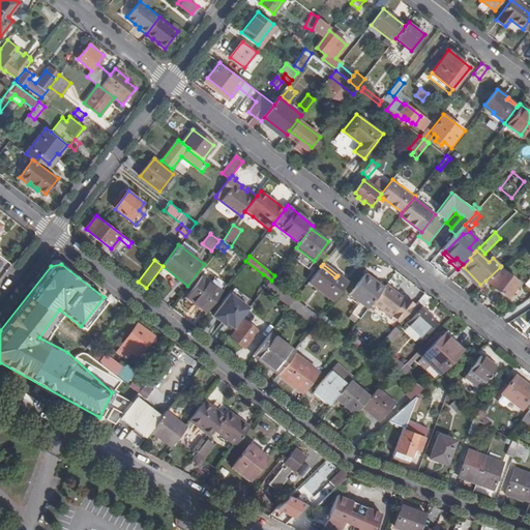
[(334,301),(348,283),(337,275),(335,277),(321,266),(308,282),(334,301)]
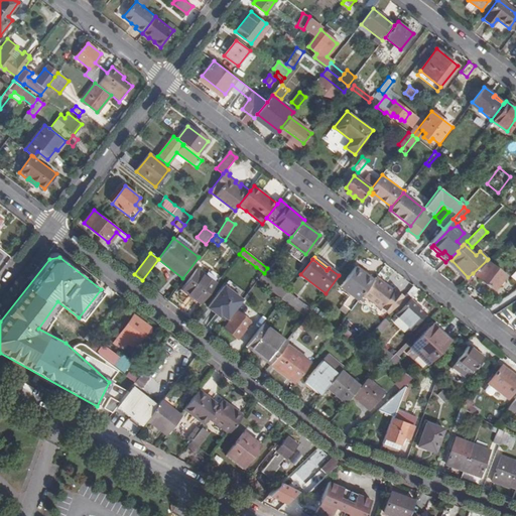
[(487,260),(473,273),(494,289),(505,274),(487,260)]
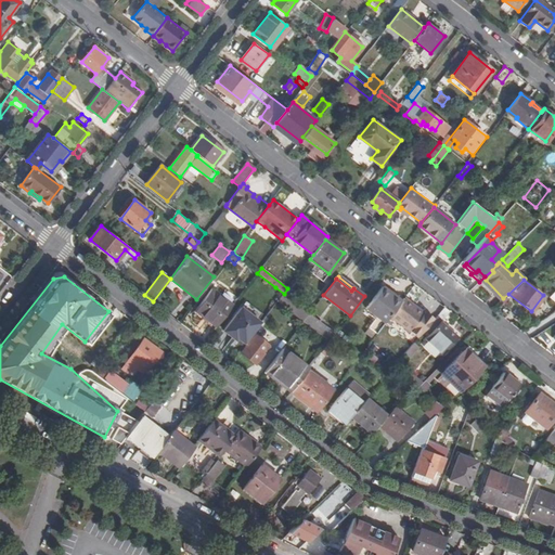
[(284,294),(291,299),(293,300),(298,294),(288,286),(287,288),(284,294)]
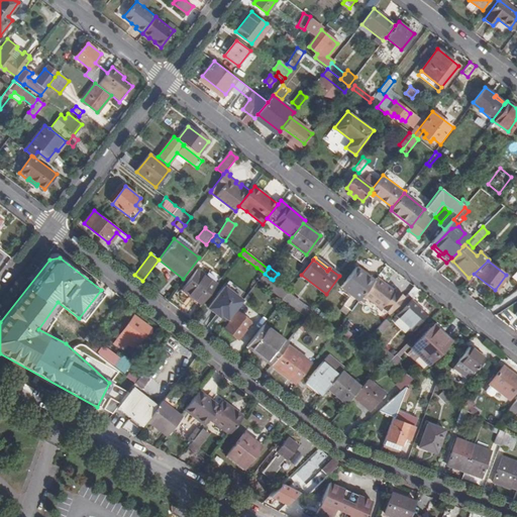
[(253,272),(261,278),(265,274),(256,268),(253,272)]
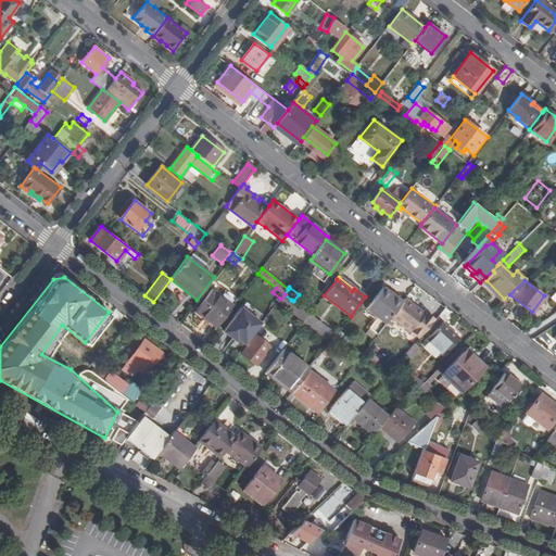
[(367,308),(387,324),(391,317),(400,304),(389,295),(391,293),(383,288),(367,308)]
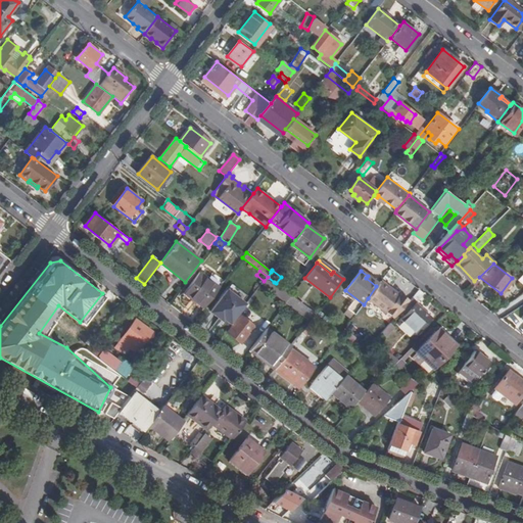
[(186,293),(203,307),(219,287),(200,274),(186,293)]
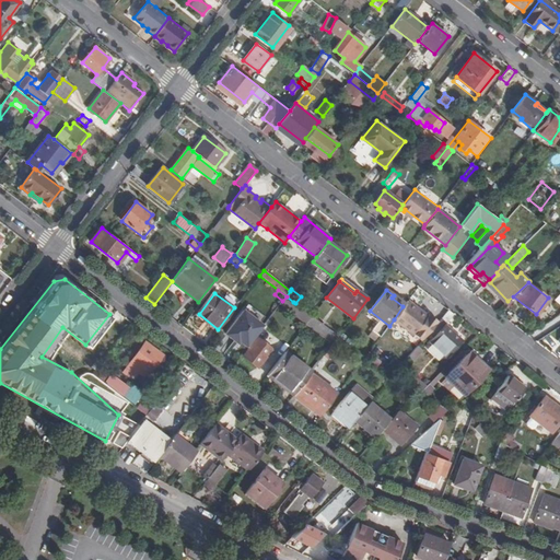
[(403,306),(405,304),(394,295),(392,298),(403,306)]
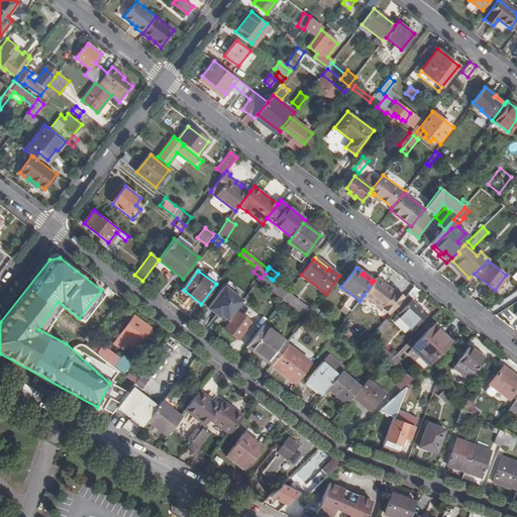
[(265,274),(261,278),(268,283),(271,279),(265,274)]
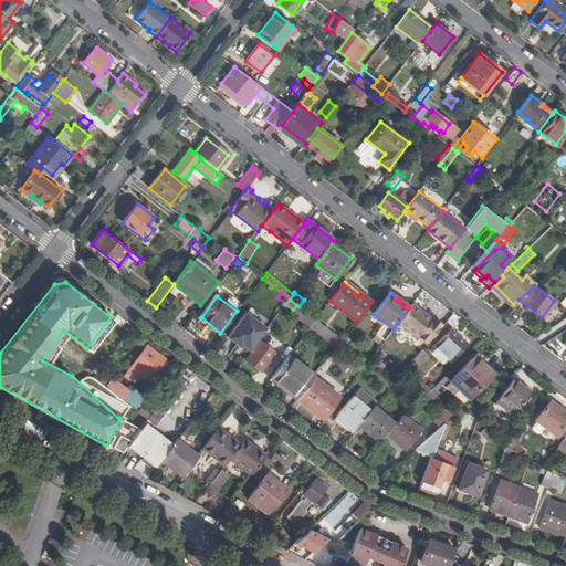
[(428,343),(433,337),(442,325),(433,318),(433,317),(412,303),(409,307),(407,310),(398,323),(418,338),(419,336),(428,343)]
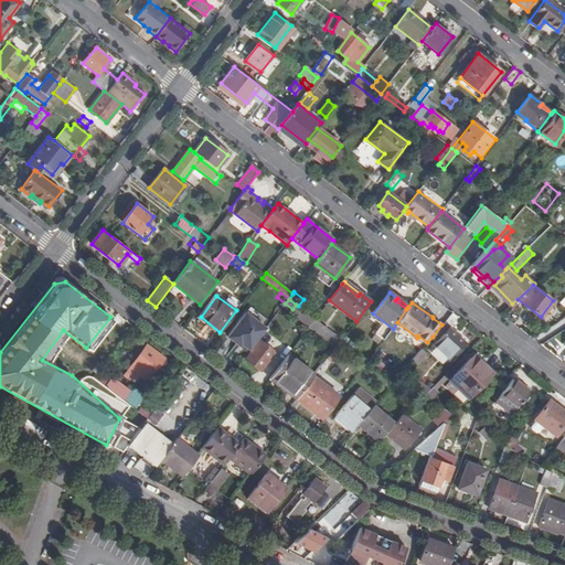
[(266,329),(245,312),(227,336),(248,351),(266,329)]
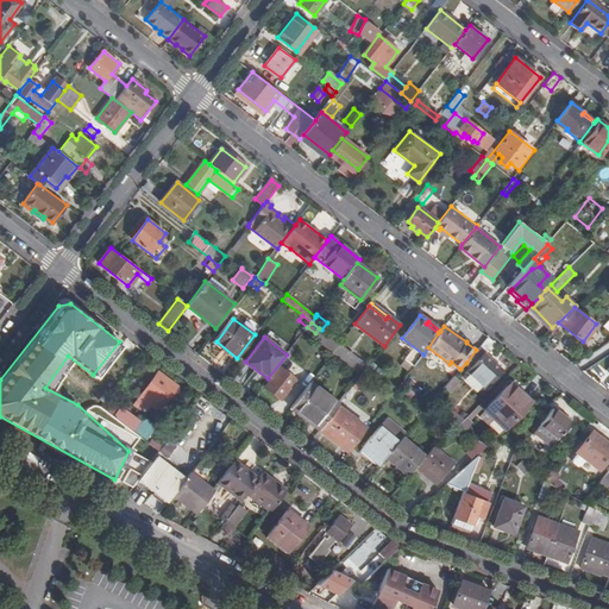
[(484,353),(495,341),(488,337),(476,350),(466,363),(472,368),(468,372),(484,388),(501,370),(484,353)]
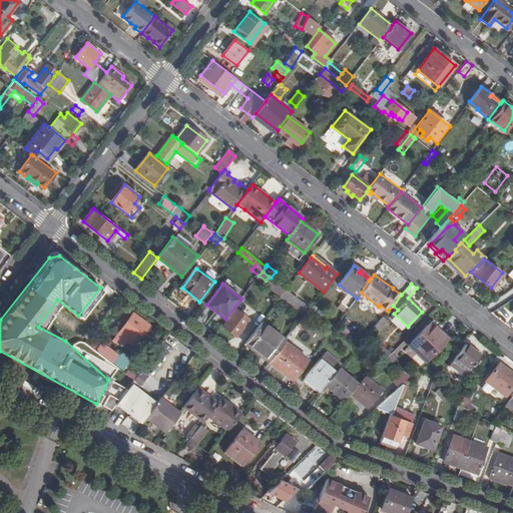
[(87,324),(99,330),(118,296),(106,289),(87,324)]
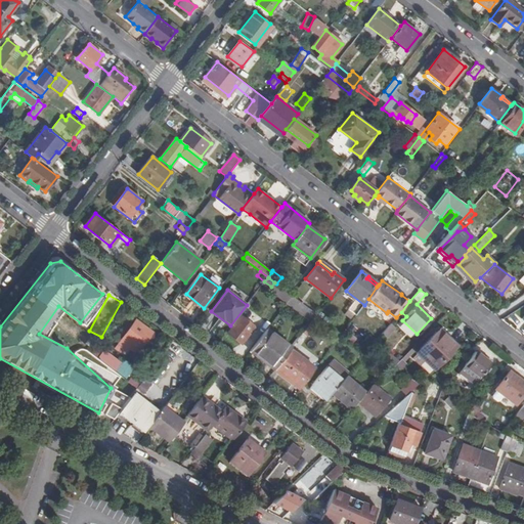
[(311,322),(317,314),(293,296),(287,304),(311,322)]
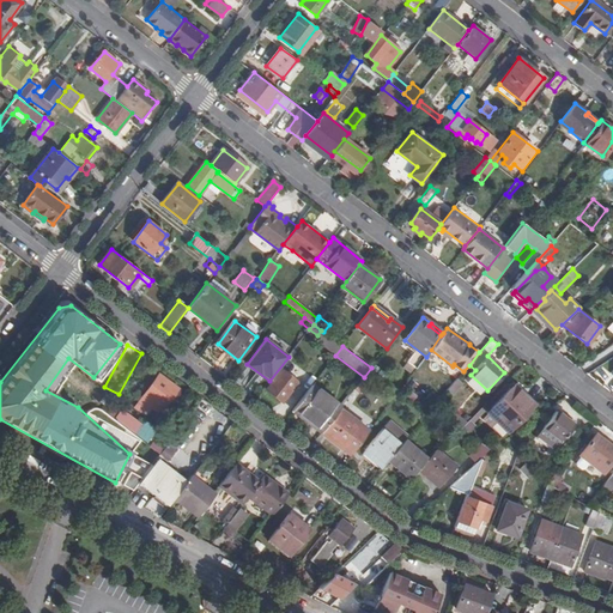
[(404,368),(410,374),(420,359),(414,354),(404,368)]
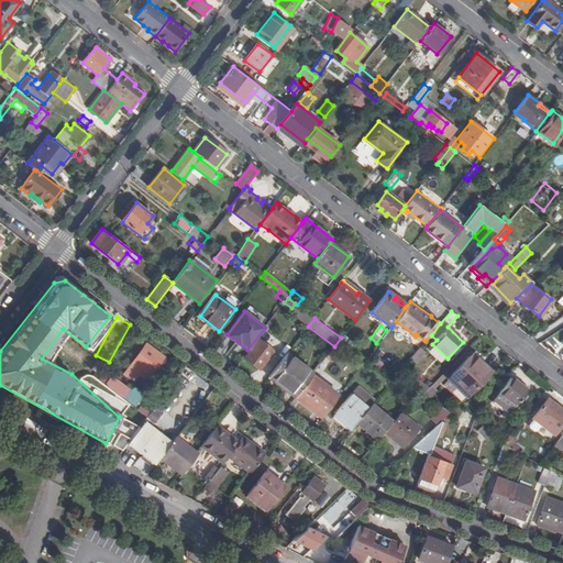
[(273,352),(260,341),(246,357),(260,368),(273,352)]
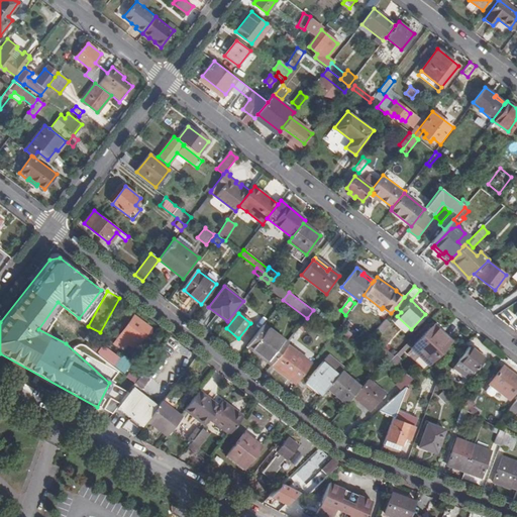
[(372,326),(377,329),(385,320),(381,315),(372,326)]
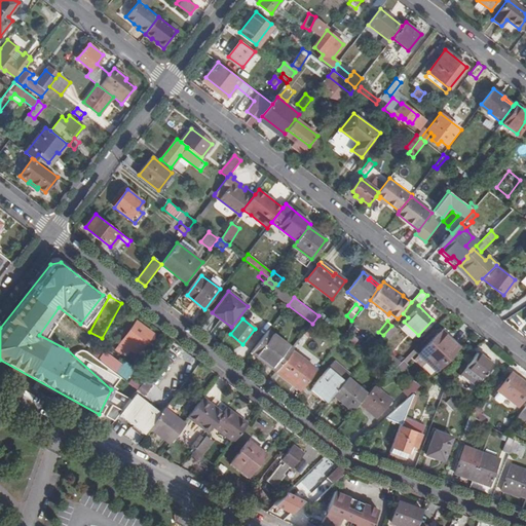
[(117,349),(126,355),(130,350),(137,355),(153,334),(137,322),(117,349)]
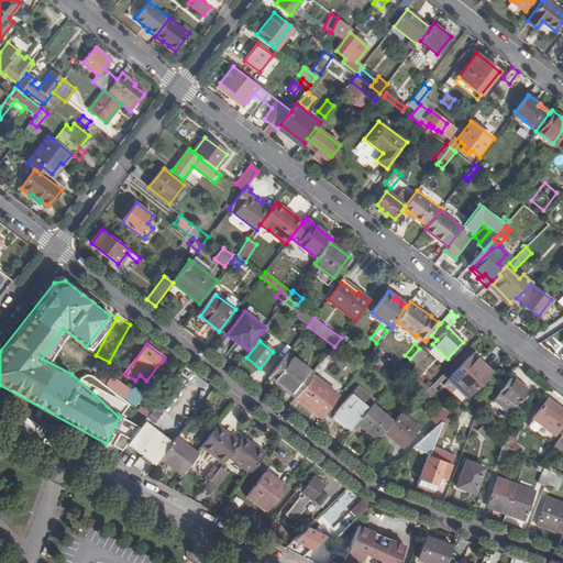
[(419,349),(410,359),(416,363),(424,353),(419,349)]
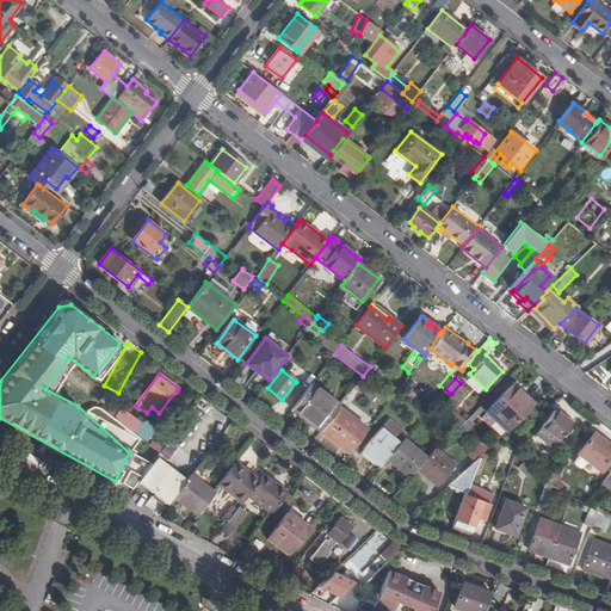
[(312,383),(292,409),(304,419),(307,417),(322,429),(338,407),(340,405),(312,383)]
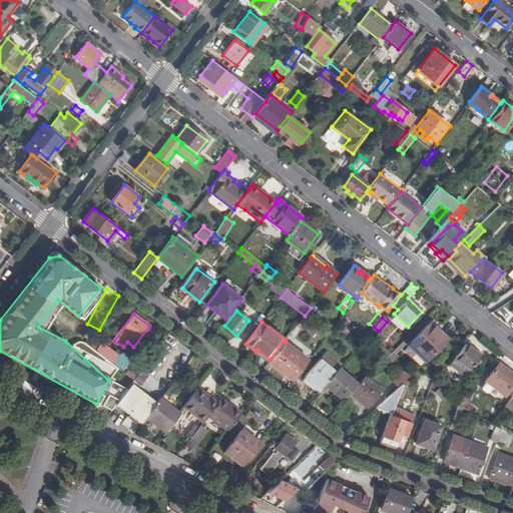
[(449,336),(442,328),(440,330),(434,324),(432,322),(409,345),(425,361),(449,336)]
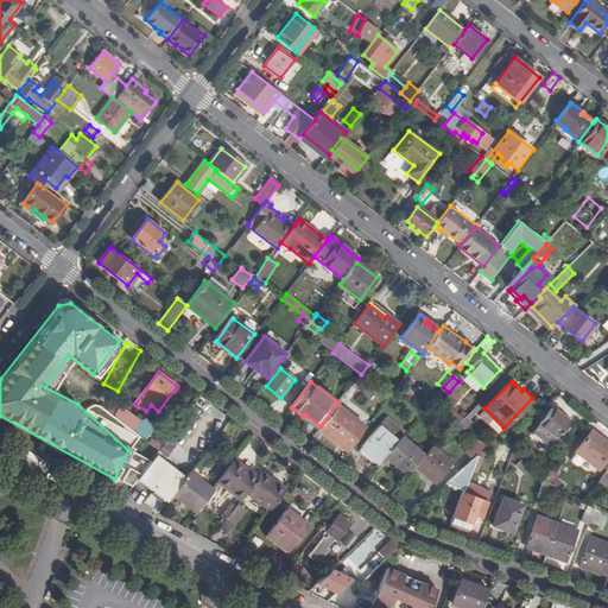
[(521,391),(524,388),(517,381),(514,384),(521,391)]
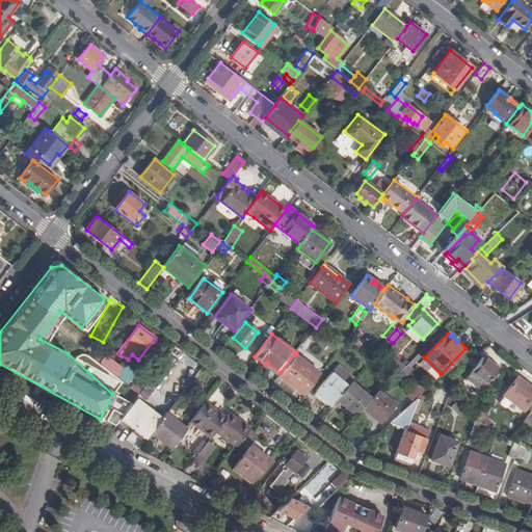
[(96,361),(100,364),(101,362),(129,382),(135,373),(127,367),(125,370),(105,356),(104,357),(96,351),(91,358),(96,361)]
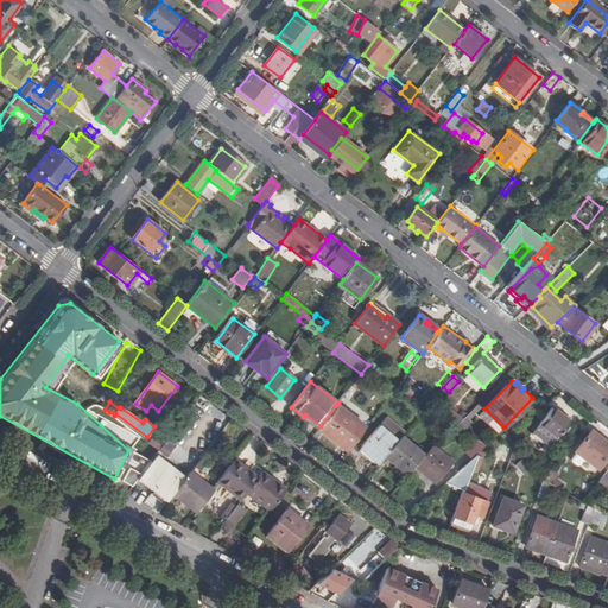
[(151,405),(146,411),(153,417),(158,411),(151,405)]
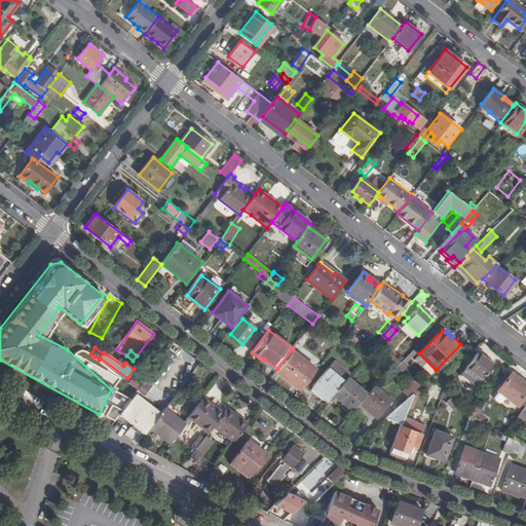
[(277,369),(275,371),(301,390),(316,370),(291,350),(277,369)]
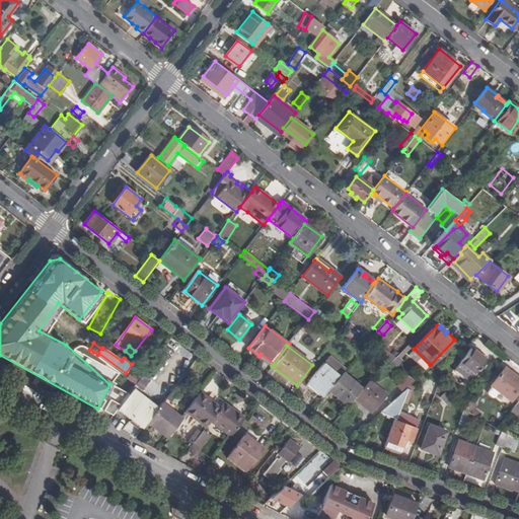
[(471,348),(455,368),(469,380),(486,360),(471,348)]
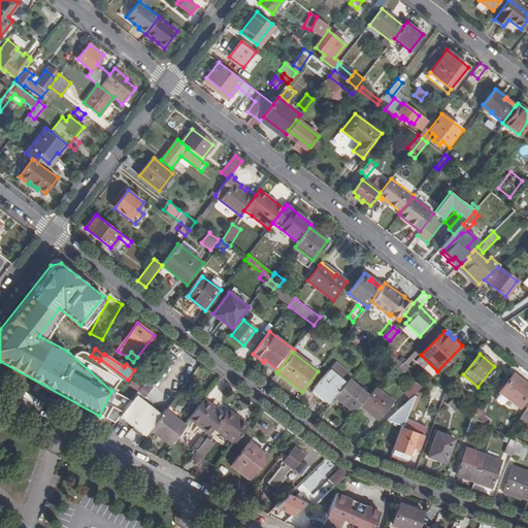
[(397,369),(402,364),(393,357),(388,362),(393,366),(397,369)]
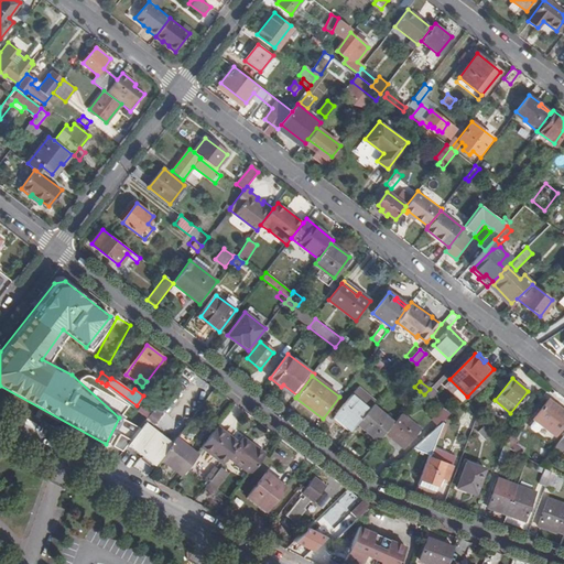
[(335,416),(350,431),(357,423),(372,405),(356,391),(335,416)]
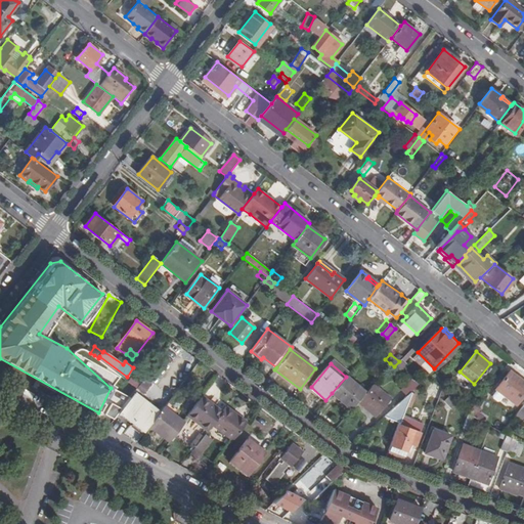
[(474,384),(460,372),(457,375),(473,386),(474,384)]
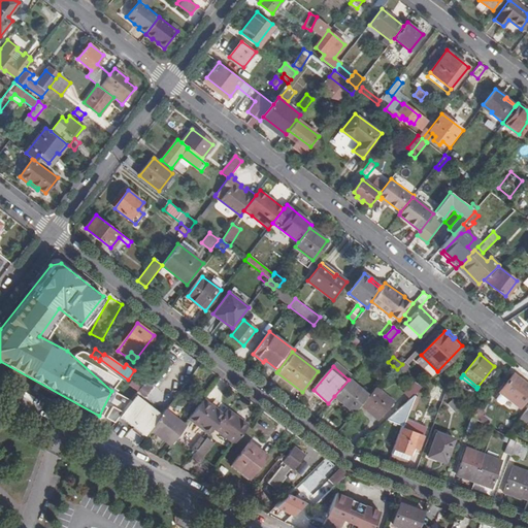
[(500,392),(519,406),(527,393),(527,386),(514,375),(500,392)]
